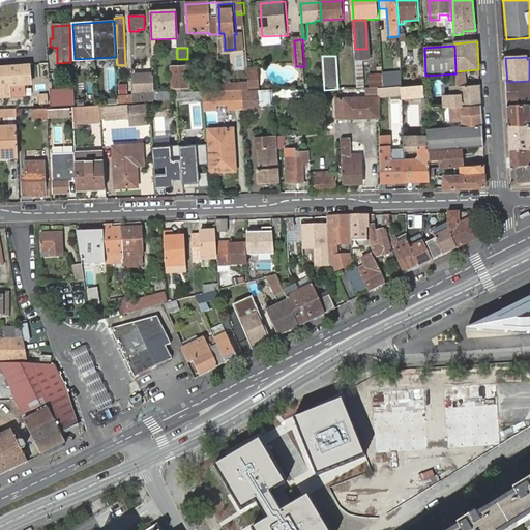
[(172,88),(190,87),(189,65),(171,66),(172,88)]
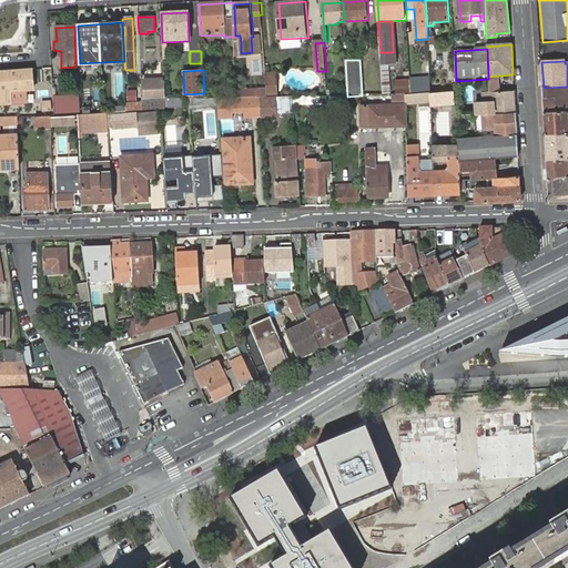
[(0,72),(0,103),(10,103),(10,91),(33,91),(32,71),(0,72)]
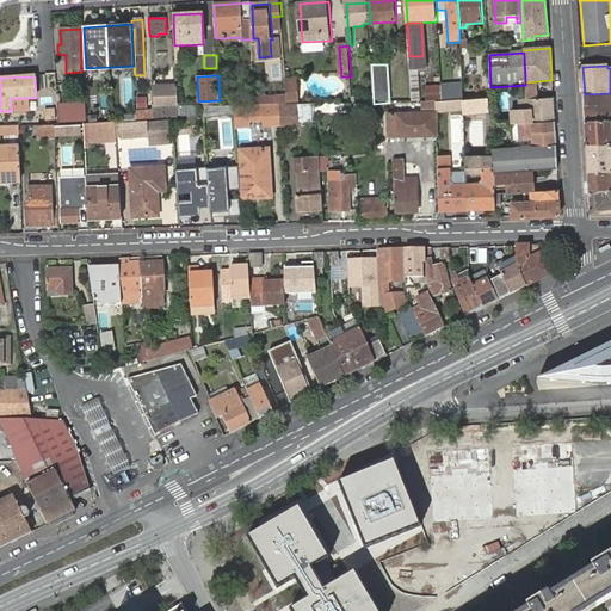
[(288,98),(298,97),(297,79),(287,80),(288,94),(288,98)]
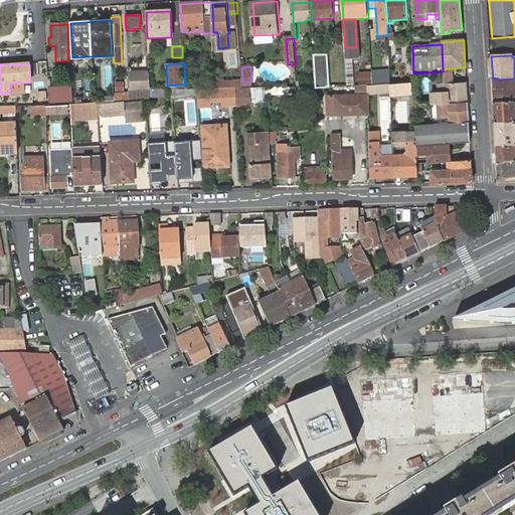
[(372,71),(373,87),(390,86),(389,71),(372,71)]
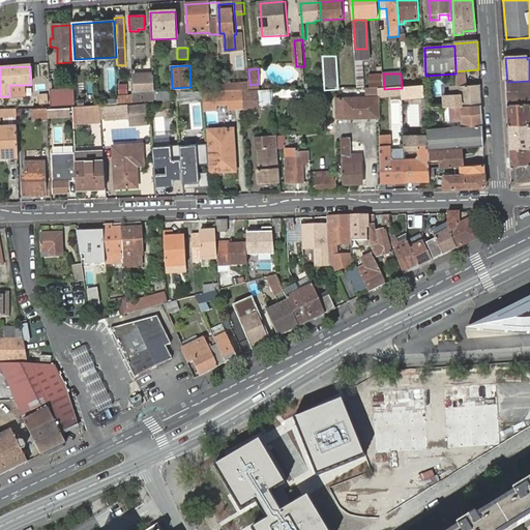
[(154,102),(154,93),(153,75),(135,76),(135,94),(131,94),(133,95),(133,104),(148,102),(154,102)]
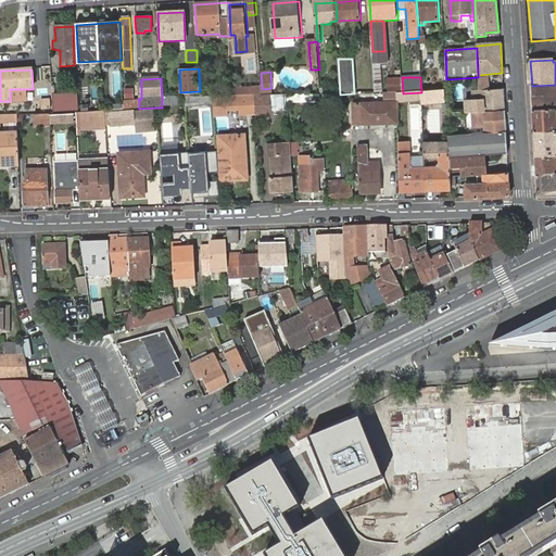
[(388,80),(389,92),(393,92),(397,93),(402,93),(401,79),(388,80)]
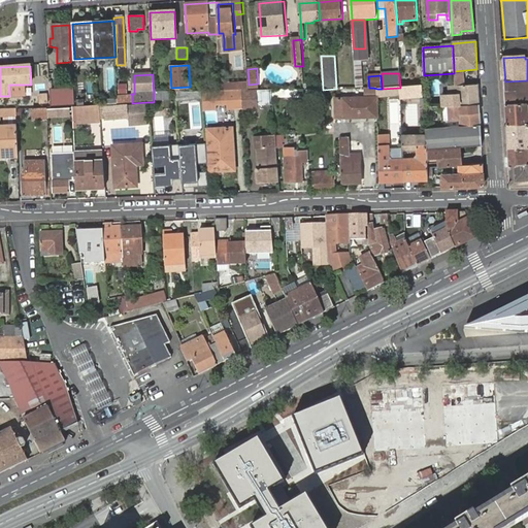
[(527,80),(505,81),(506,104),(527,103),(527,80)]
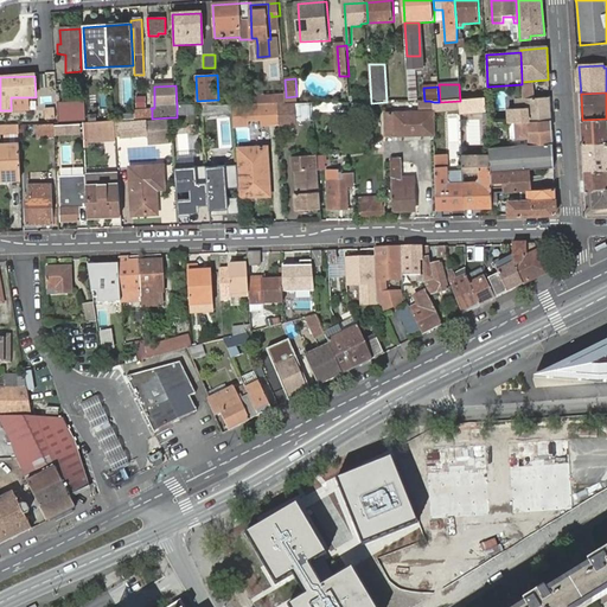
[(254,104),(274,104),(274,94),(253,94),(254,104)]
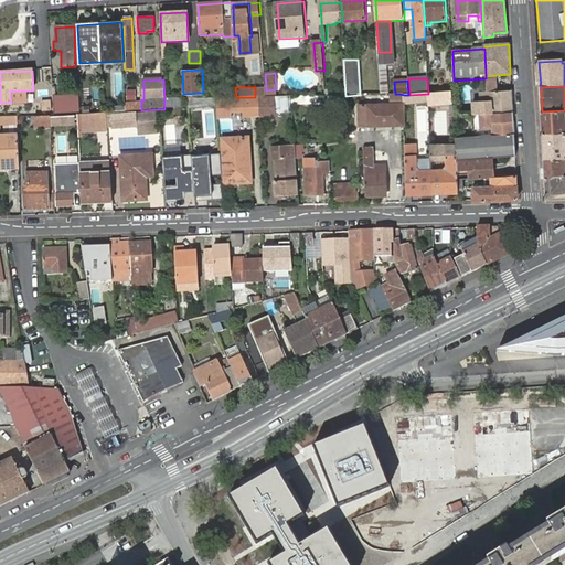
[(255,97),(258,97),(266,97),(266,91),(266,87),(255,87),(255,97)]
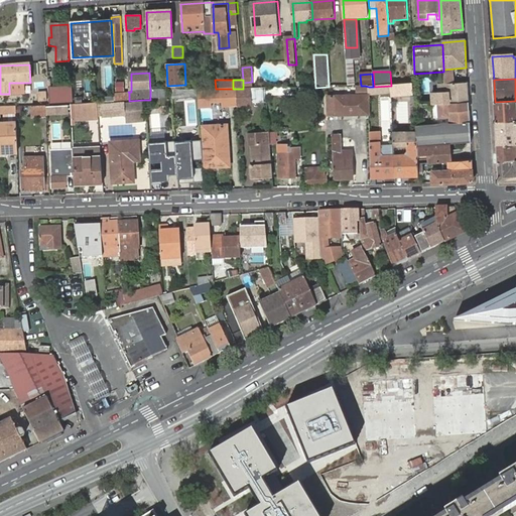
[(448,85),(449,104),(468,103),(467,83),(448,85)]
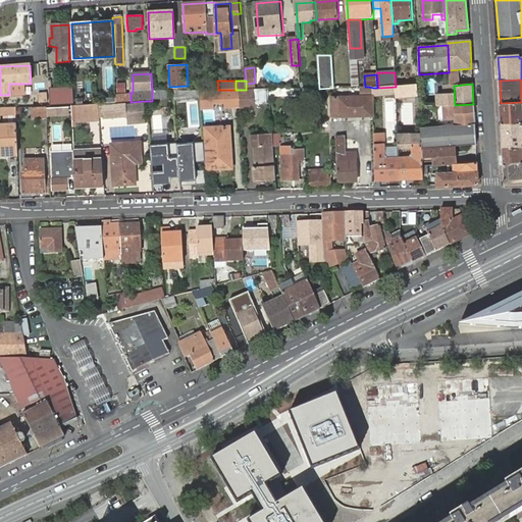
[(72,87),(52,88),(53,103),(73,102),(72,87)]
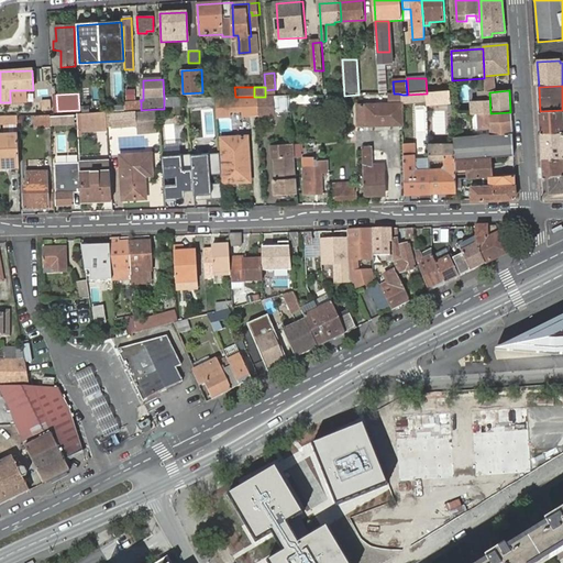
[(428,95),(428,103),(450,103),(450,94),(428,95)]
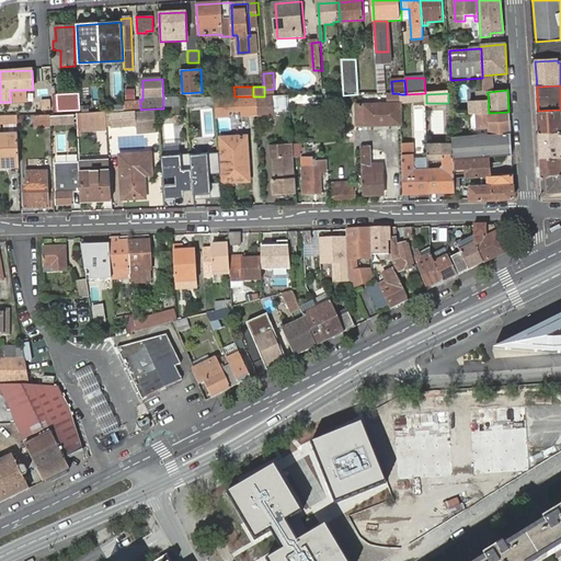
[(180,96),(165,96),(165,106),(180,106),(180,96)]
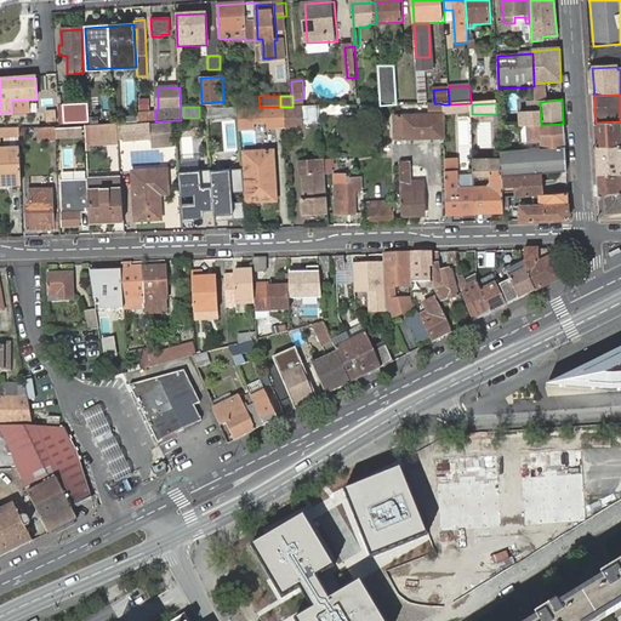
[(285,126),(301,125),(300,107),(292,107),(284,107),(285,126)]
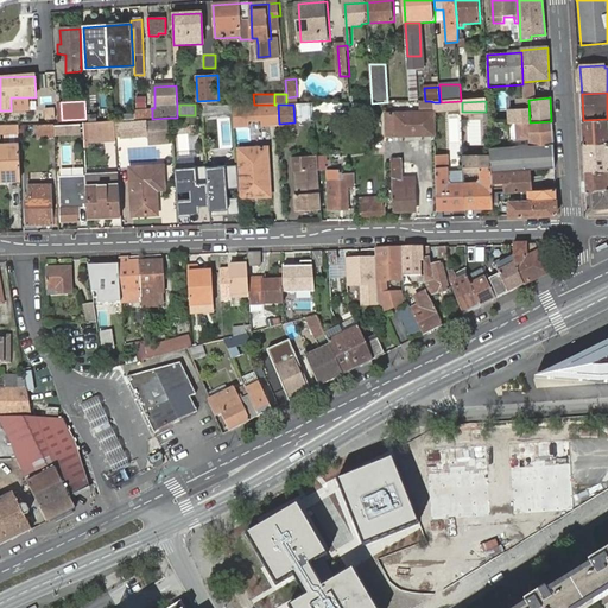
[(314,122),(312,106),(297,106),(293,105),(295,122),(314,122)]
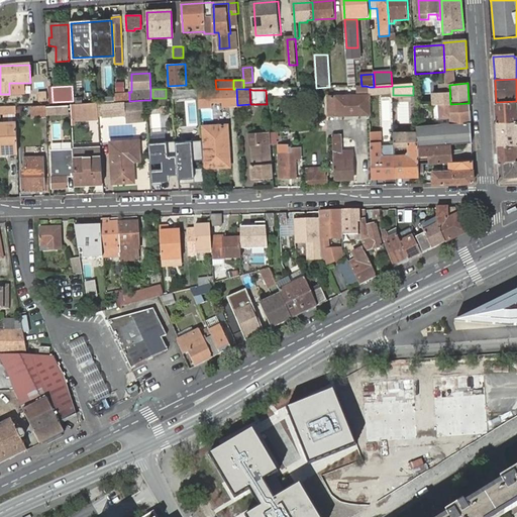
[(234,92),(201,93),(202,107),(213,107),(212,103),(227,101),(227,106),(235,105),(234,92)]
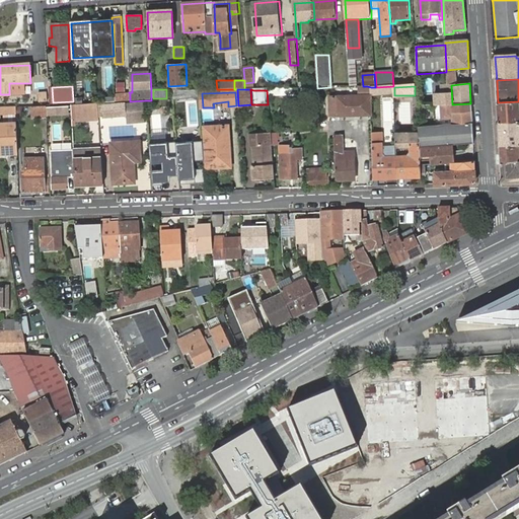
[(452,104),(451,92),(434,94),(435,105),(441,105),(452,104)]
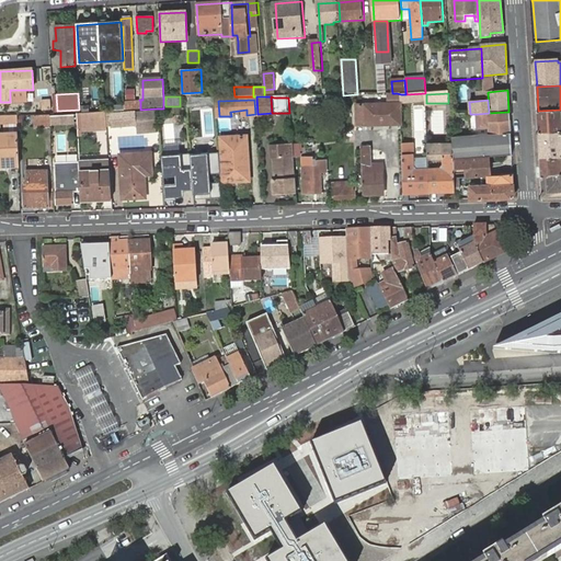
[(140,110),(140,101),(124,102),(124,110),(140,110)]
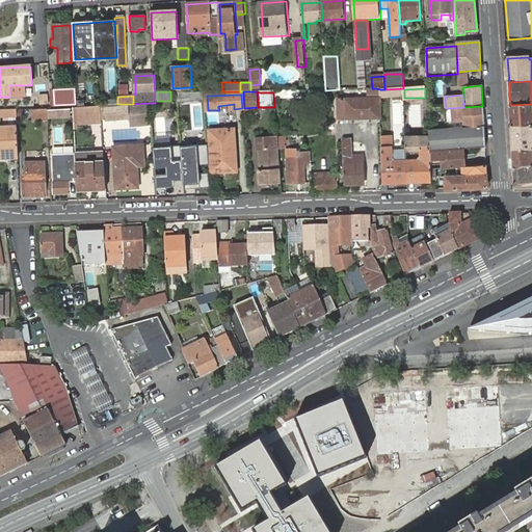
[(377,99),(346,100),(346,117),(378,117),(377,99)]
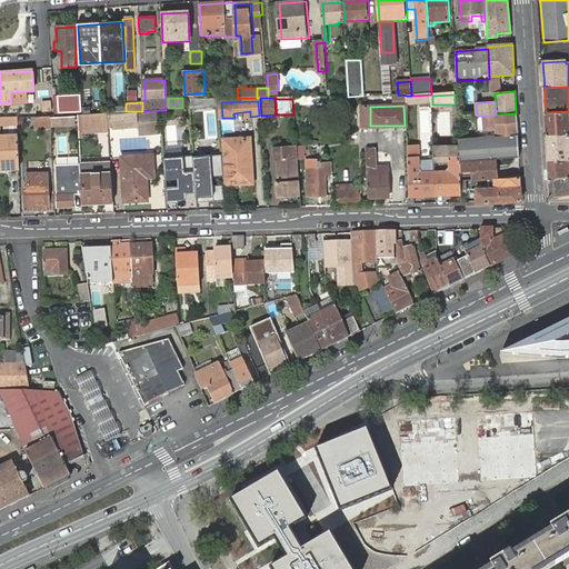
[(568,111),(546,112),(547,136),(568,133),(568,111)]
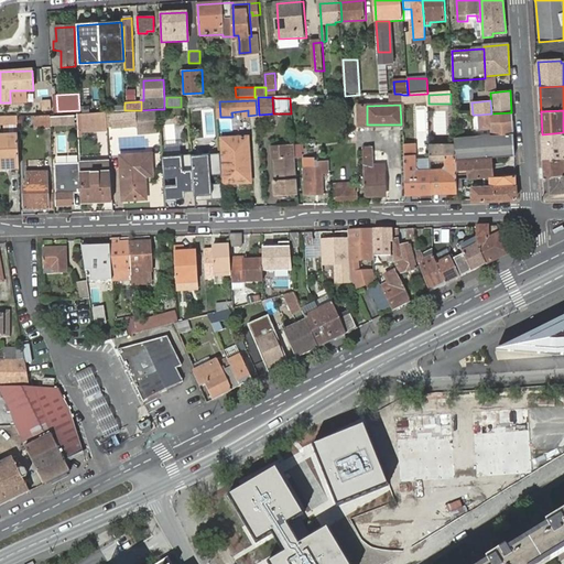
[(82,112),(77,112),(78,130),(108,129),(107,111),(82,112)]
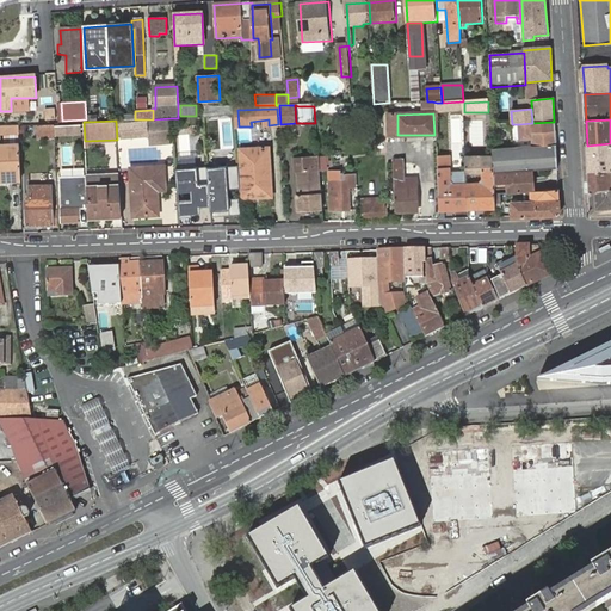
[(534,147),(555,144),(554,122),(532,123),(519,124),(519,141),(532,140),(534,147)]
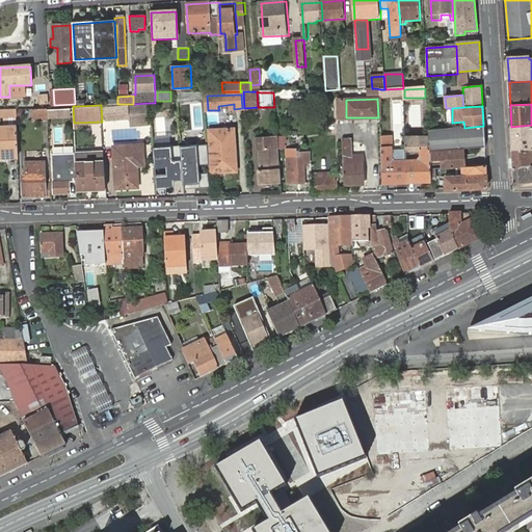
[(47,107),(33,108),(33,121),(48,120),(47,116),(47,109),(47,107)]
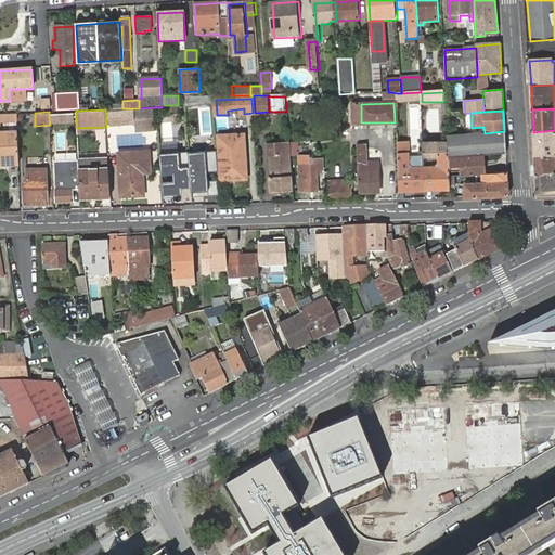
[(145,119),(146,124),(155,124),(154,112),(111,115),(111,125),(133,123),(133,120),(145,119)]
